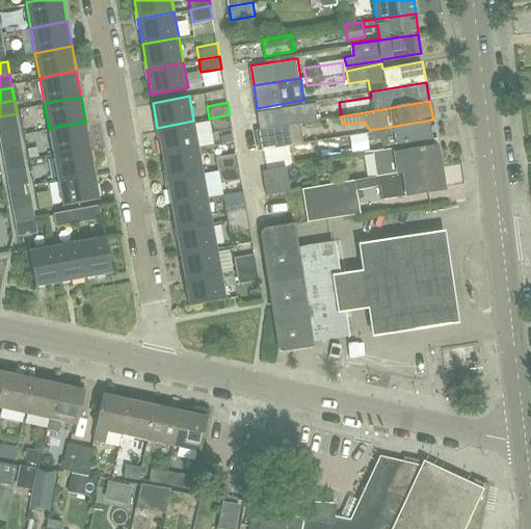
[(315,102),(258,110),(260,128),(256,129),(256,130),(290,124),(318,120),(315,102)]
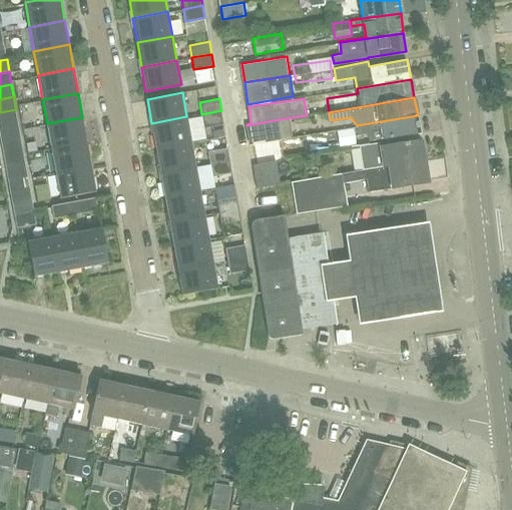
[(0,125),(18,122),(16,109),(0,112),(0,125)]
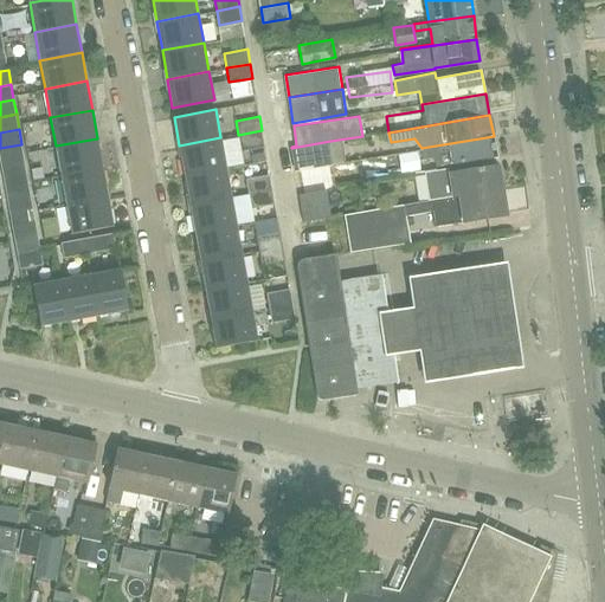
[(264,146),(262,130),(238,135),(242,149),(264,146)]
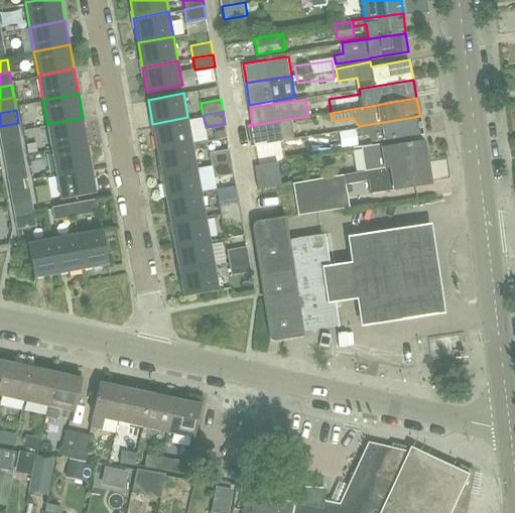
[(420,116),(365,125),(359,126),(361,133),(370,132),(371,140),(384,137),(384,138),(423,131),(420,116)]
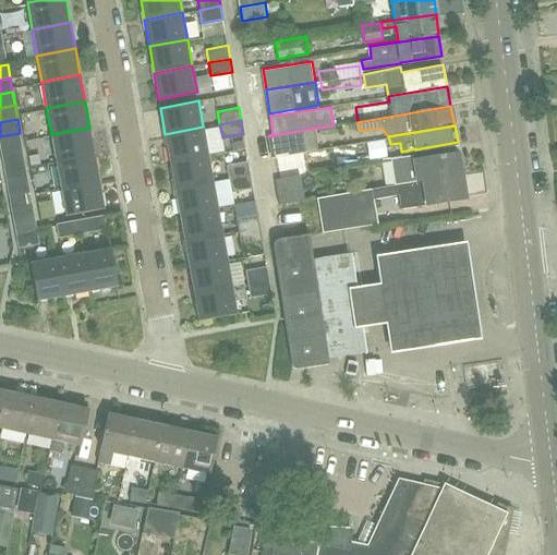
[(165,134),(170,160),(208,154),(203,127),(165,134)]
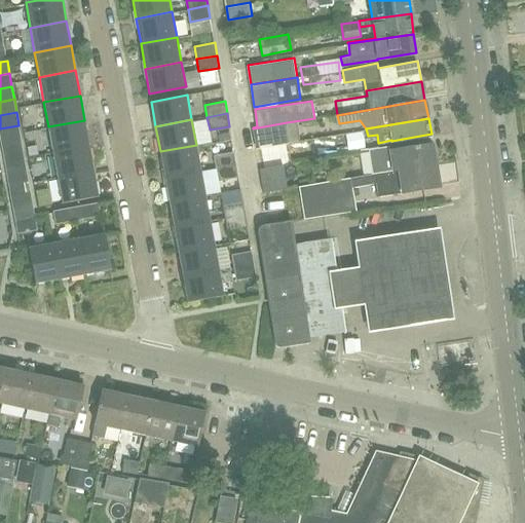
[(84,120),(48,126),(52,152),(89,145),(84,120)]
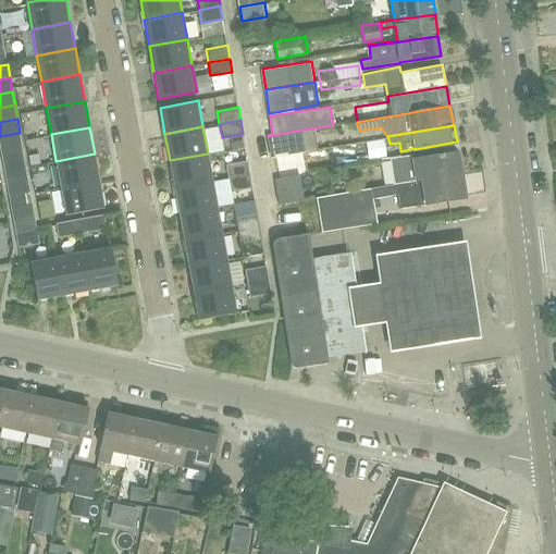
[(304,130),(268,136),(271,156),(307,149),(304,130)]
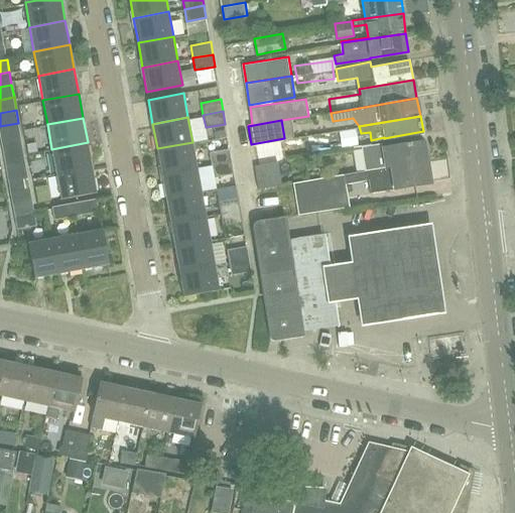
[(0,133),(1,139),(21,135),(18,123),(0,126),(0,133)]
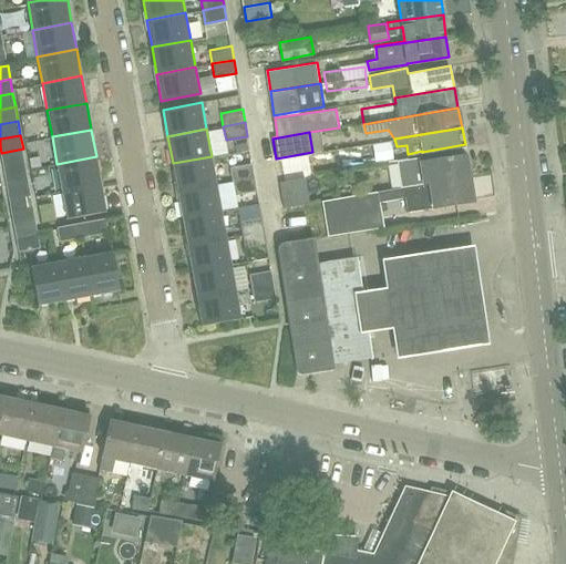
[(3,166),(26,163),(23,149),(1,153),(3,166)]
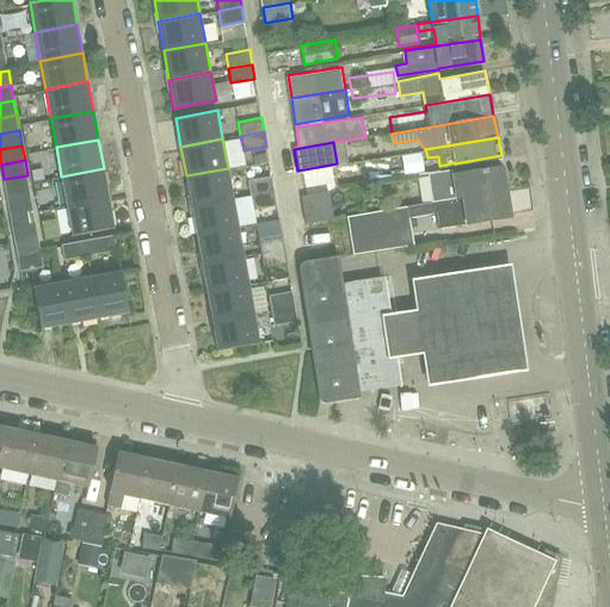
[(297,171),(301,193),(330,189),(326,167),(337,166),(337,163),(297,171)]
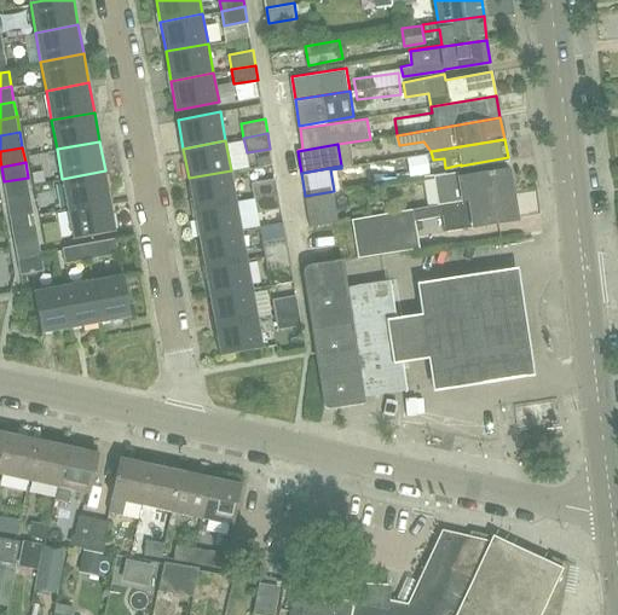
[(471,197),(514,190),(509,166),(457,175),(455,173),(433,177),(438,203),(440,203),(446,202),(471,197)]
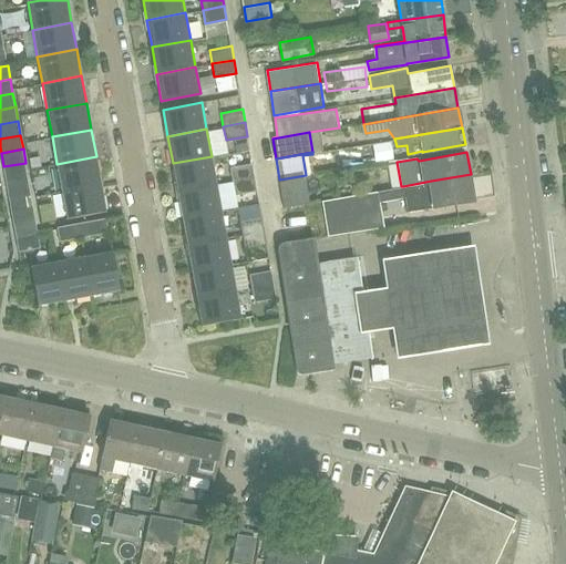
[(57,164),(62,191),(101,183),(96,156),(57,164)]
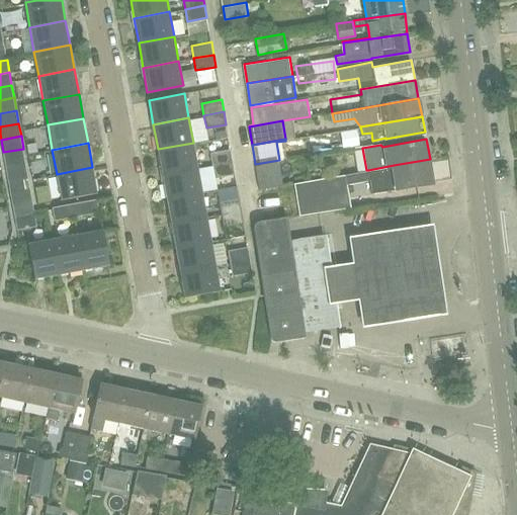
[(193,143),(158,149),(162,173),(197,167),(193,143)]
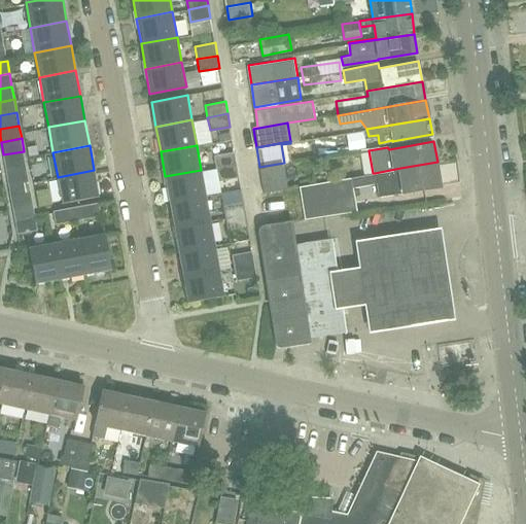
[(6,168),(26,164),(24,151),(3,154),(6,168)]
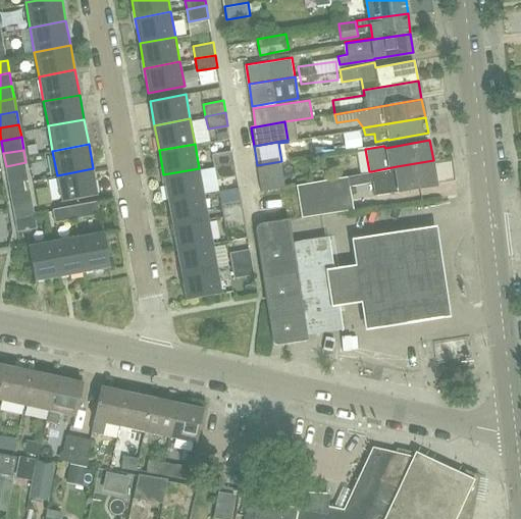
[(212,153),(214,165),(235,162),(232,150),(212,153)]
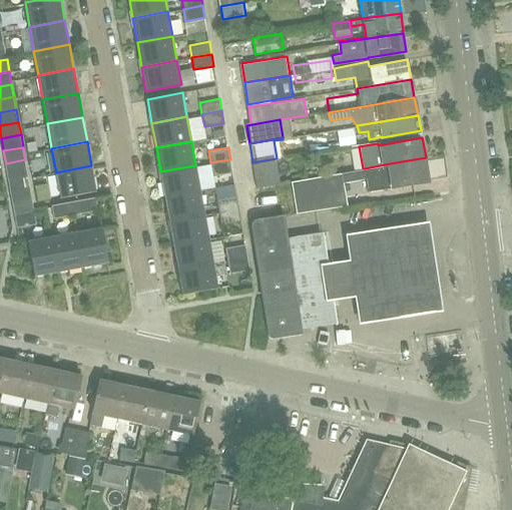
[(368,189),(429,179),(426,158),(426,157),(390,163),(370,167),(365,168),(367,178),(368,189)]
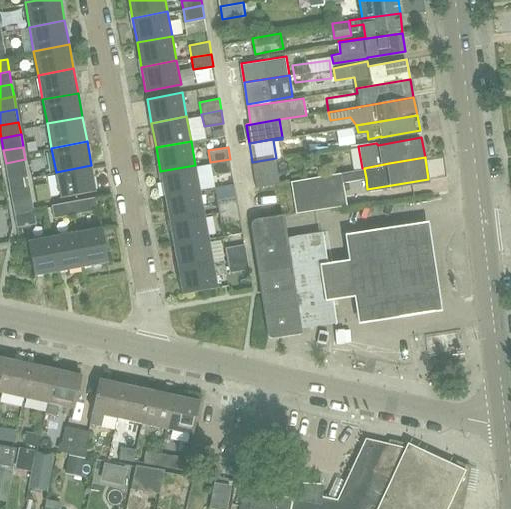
[(276,158),(252,162),(257,186),(280,182),(276,158)]
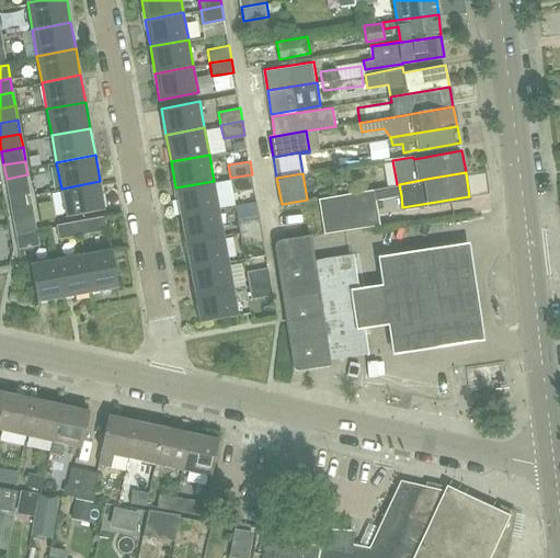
[(9,192),(30,189),(27,174),(7,179),(9,192)]
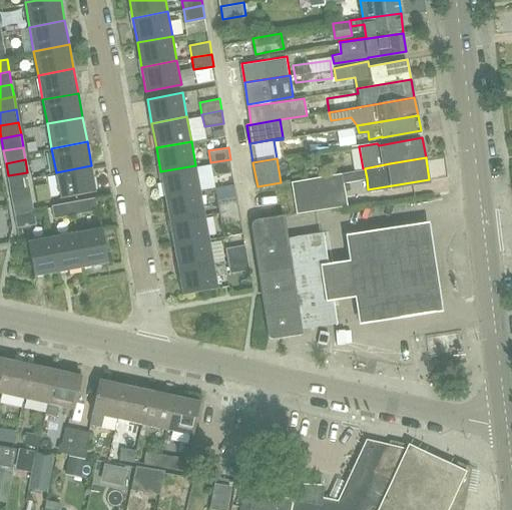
[(232,171),(230,159),(210,162),(213,175),(232,171)]
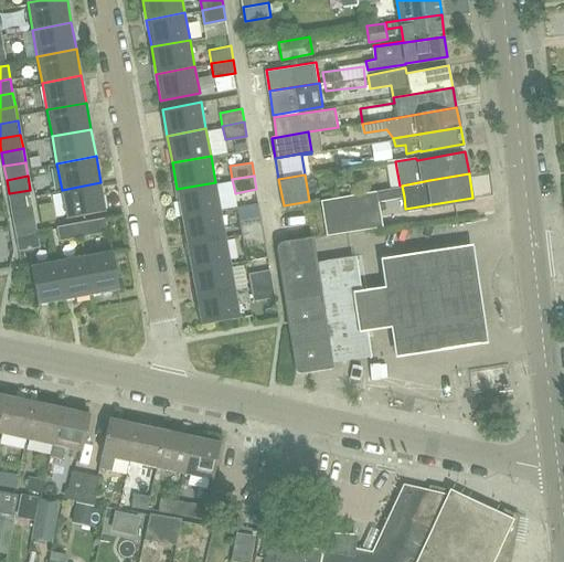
[(66,216),(106,210),(100,182),(62,190),(66,216)]
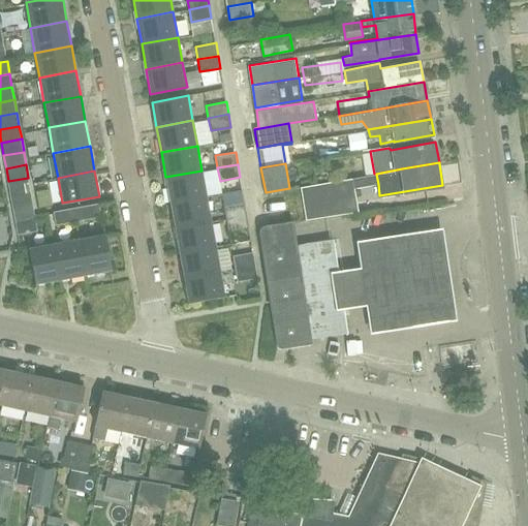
[(165,177),(171,203),(207,195),(202,171),(165,177)]
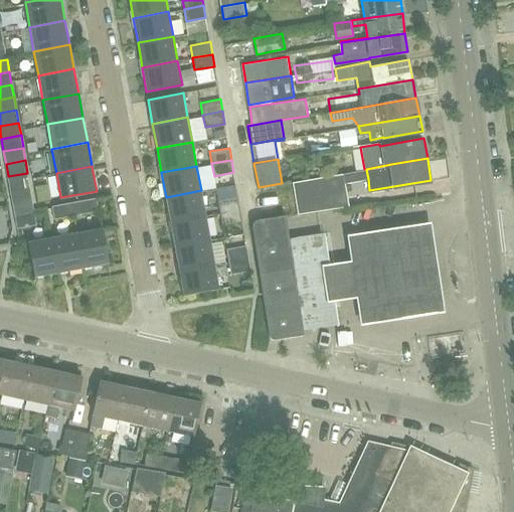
[(298,212),(349,205),(348,204),(345,182),(344,172),(321,176),(294,181),(294,183),(296,200),(298,212)]
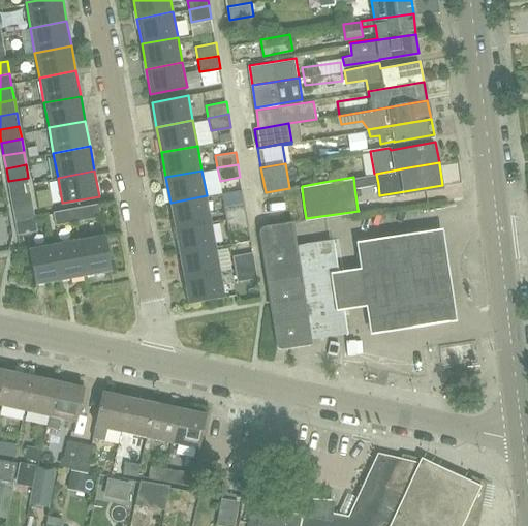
[(28,178),(8,181),(10,194),(31,190),(28,178)]
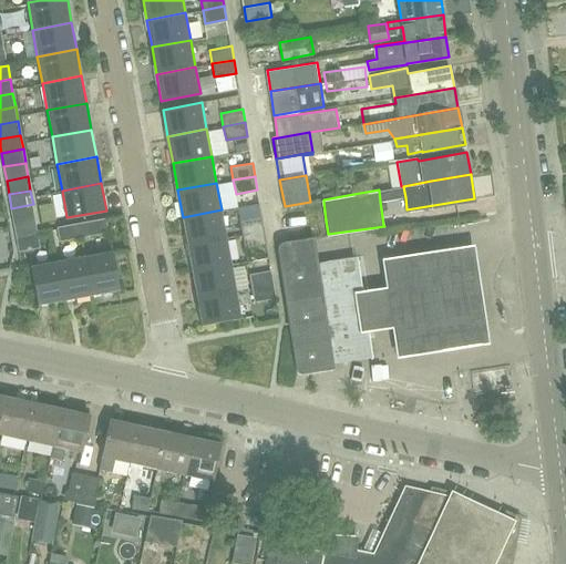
[(13,222),(35,218),(33,204),(11,208),(13,222)]
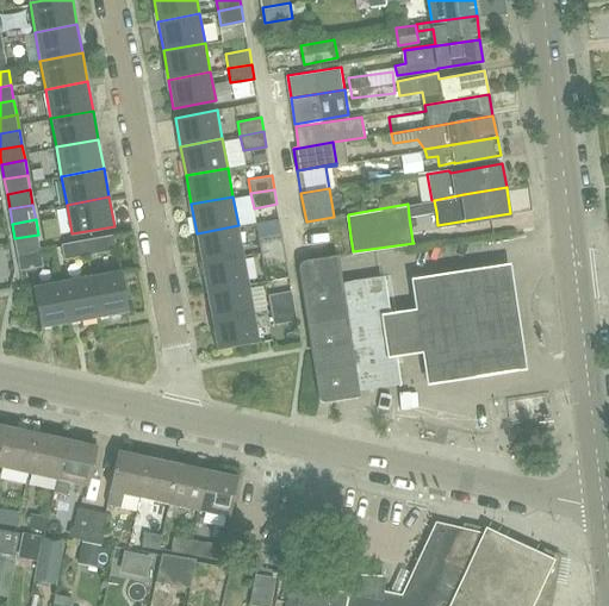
[(238,225),(197,233),(202,262),(243,254),(238,225)]
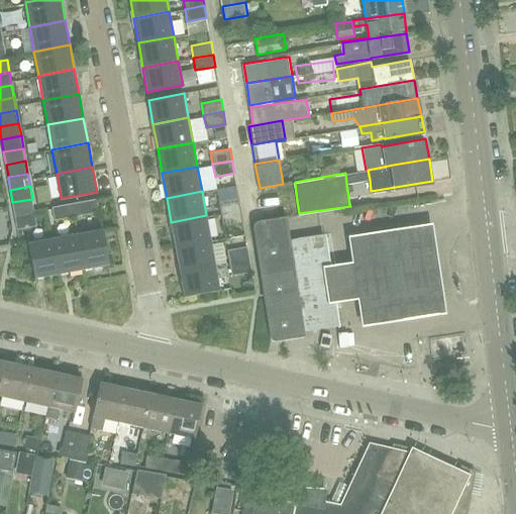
[(219,200),(221,213),(241,209),(238,197),(219,200)]
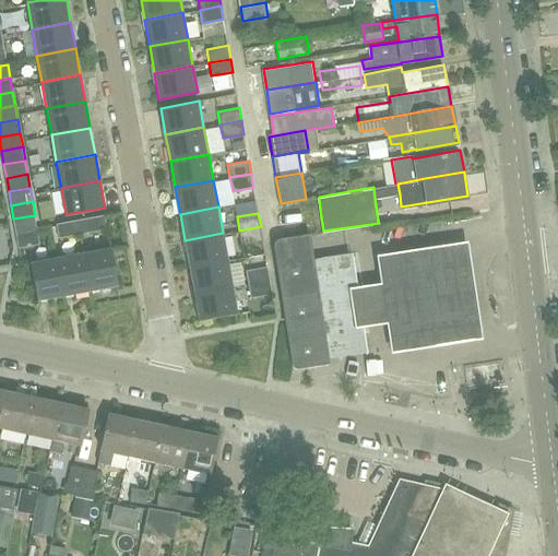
[(81,233),(107,228),(105,214),(79,219),(81,233)]
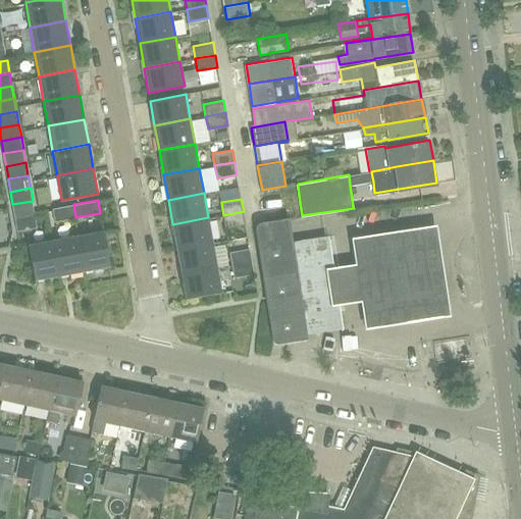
[(35,213),(35,210),(33,201),(12,204),(15,217),(35,213)]
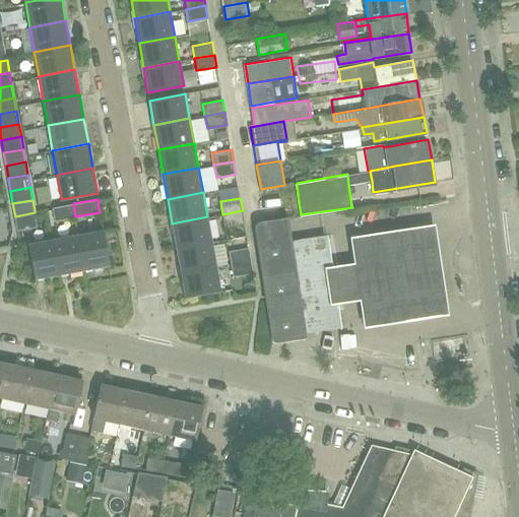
[(75,216),(73,203),(53,207),(55,219),(75,216)]
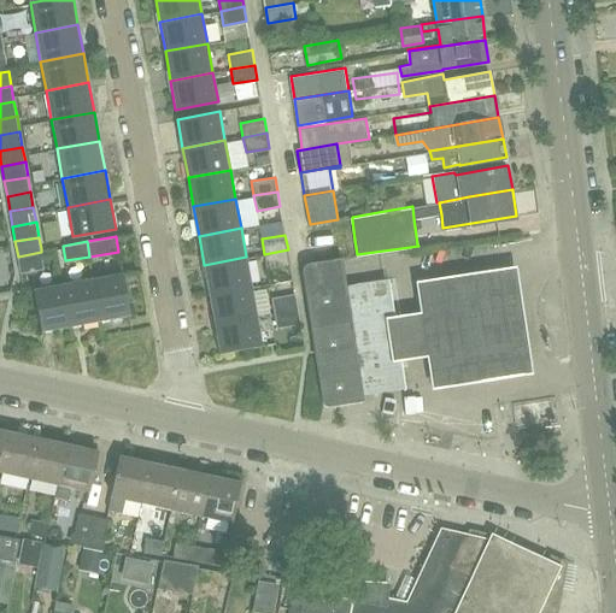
[(267,269),(291,264),(288,249),(264,254),(267,269)]
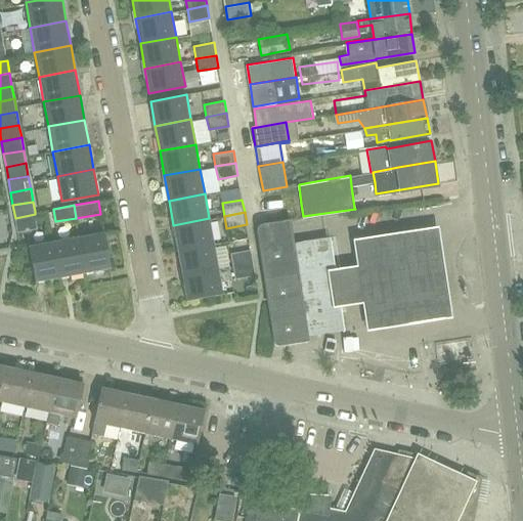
[(15,218),(17,231),(38,227),(35,214),(15,218)]
